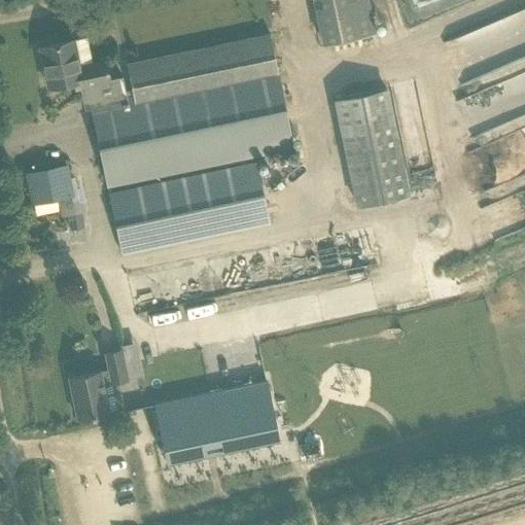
[(377,35),(368,0),(315,0),(326,46),(377,35)]
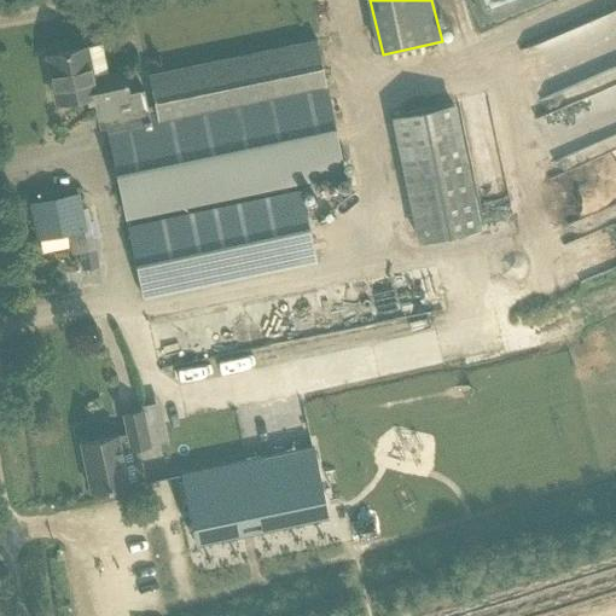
[(50,58),(59,105),(89,98),(91,105),(104,103),(128,221),(346,175),(318,40),(149,75),(156,108),(149,110),(145,92),(129,96),(126,75),(94,82),(87,50),(50,58)]
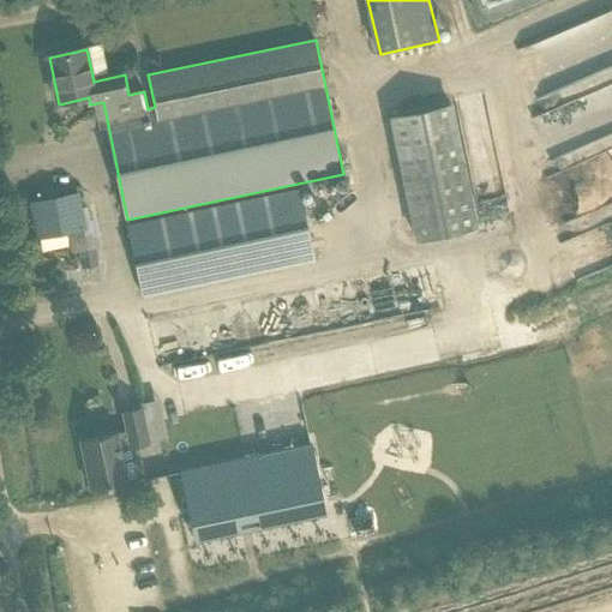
[(389,118),(415,243),(479,229),(453,103),(389,118)]
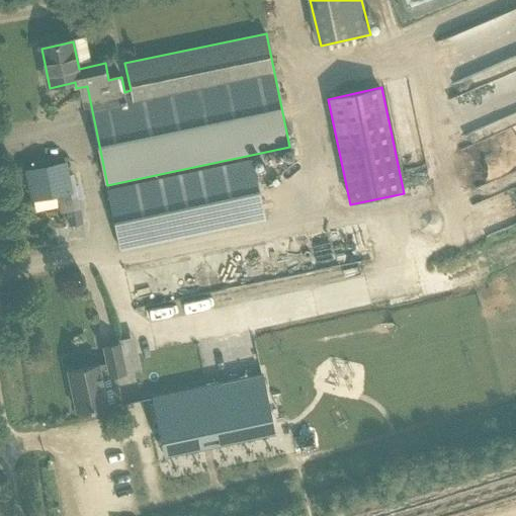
[(109,192),(121,252),(265,221),(253,162),(109,192)]
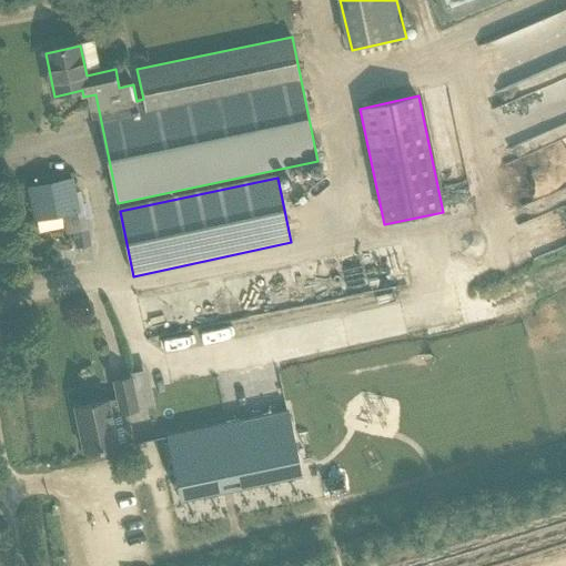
[(467,178),(444,181),(446,198),(470,195),(467,178)]
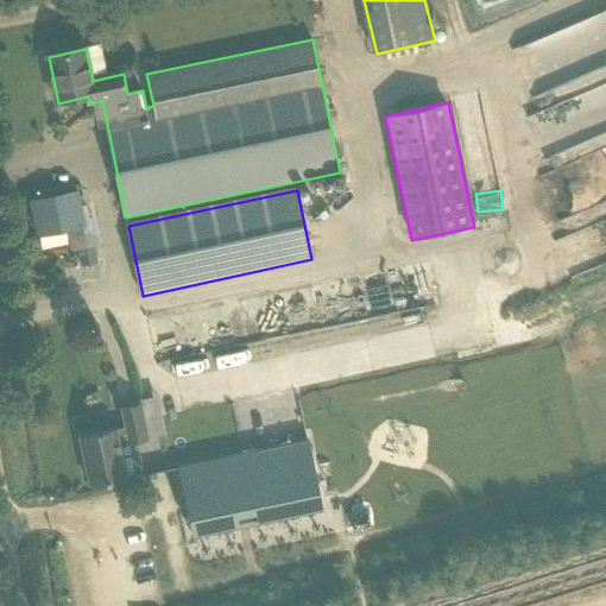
[(76,193),(35,201),(42,235),(83,227),(76,193)]
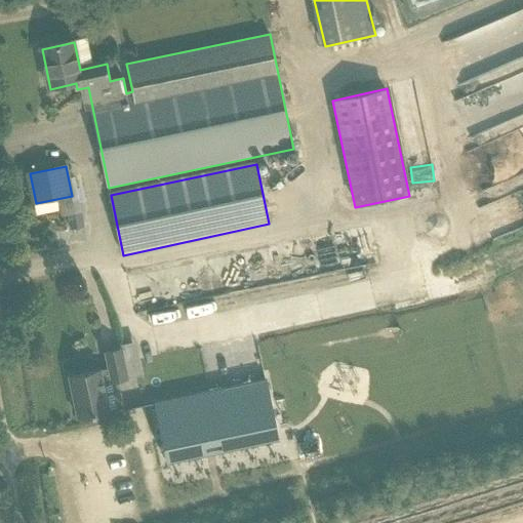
[(82,212),(69,215),(71,230),(84,227),(82,212)]
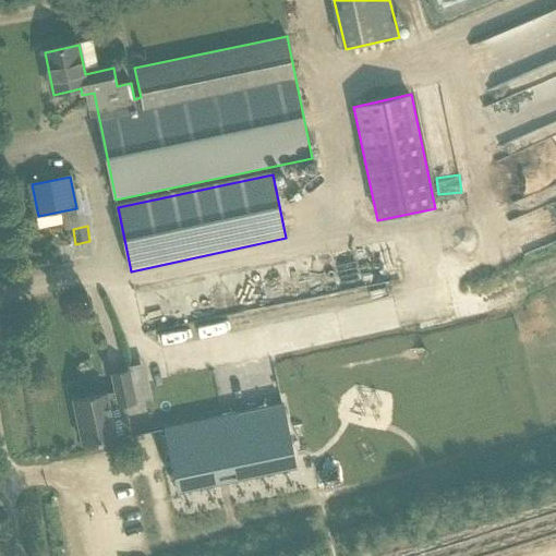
[(112,376),(117,393),(74,401),(84,446),(118,439),(111,409),(136,405),(130,372),(112,376)]
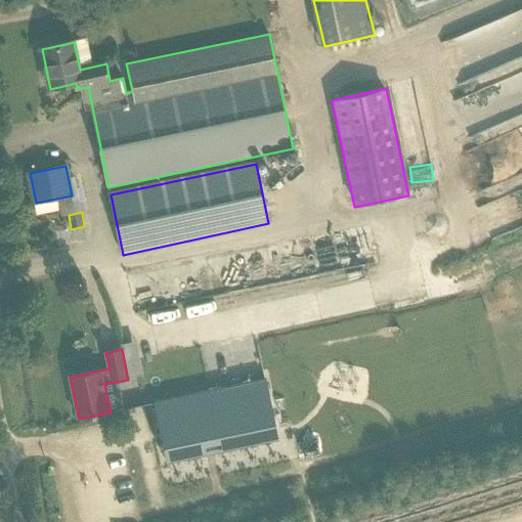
[(173,399),(185,459),(244,446),(236,410),(271,403),(266,379),(173,399)]
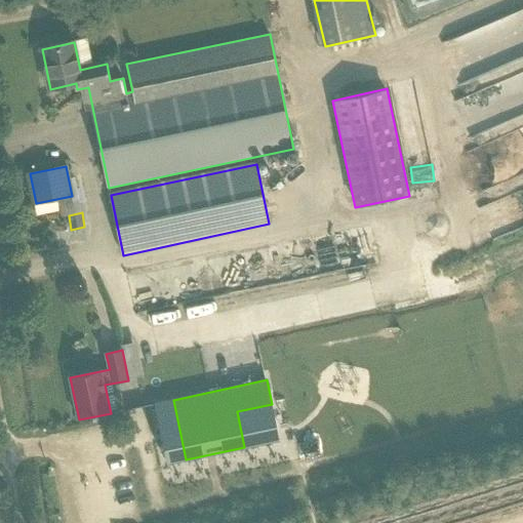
[(437,497),(443,522),(451,522),(446,495),(437,497)]
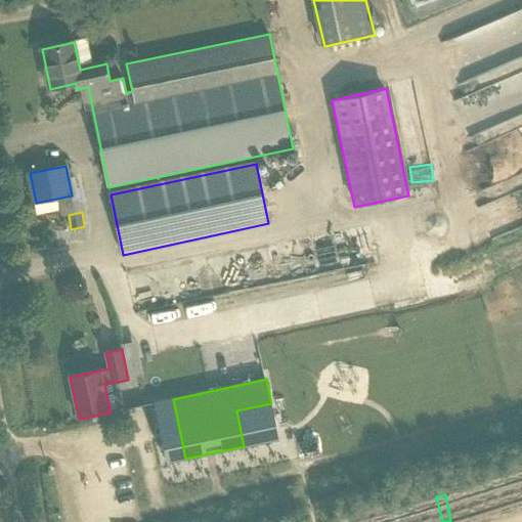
[(415,521),(412,511),(402,513),(404,521),(415,521)]
